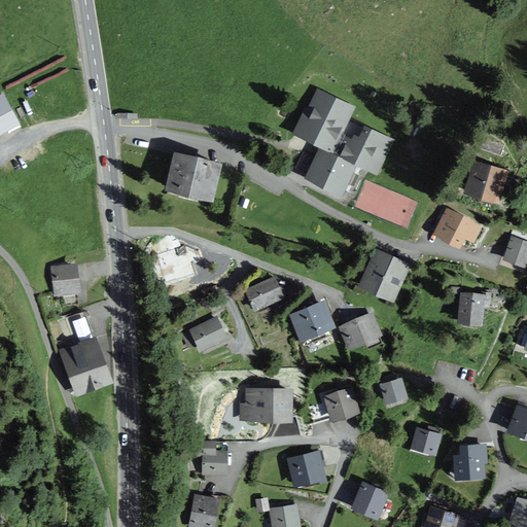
[(293,134),(319,146),(330,152),(353,107),(317,89),(293,134)]
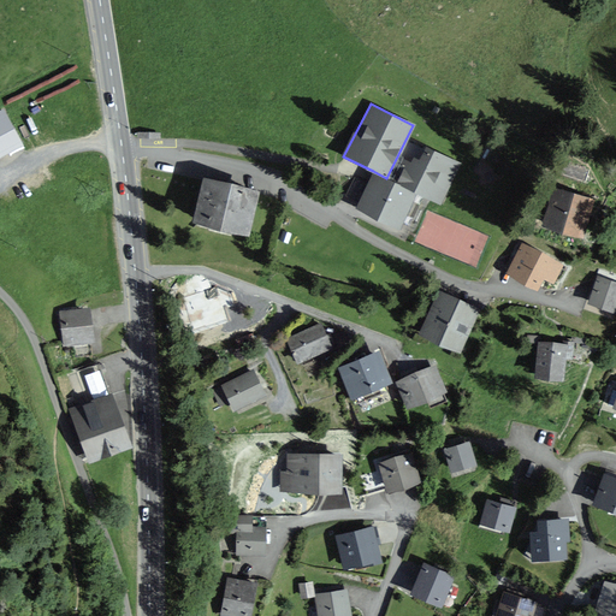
[(0,159),(23,148),(4,111),(0,112),(0,159)]
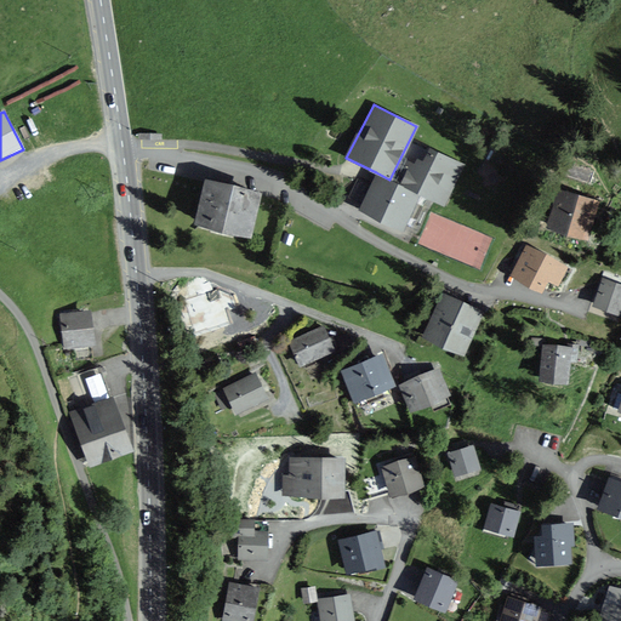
[(415,157),(405,175),(400,184),(422,195),(444,208),(466,165),(431,147),(423,160),(415,157)]
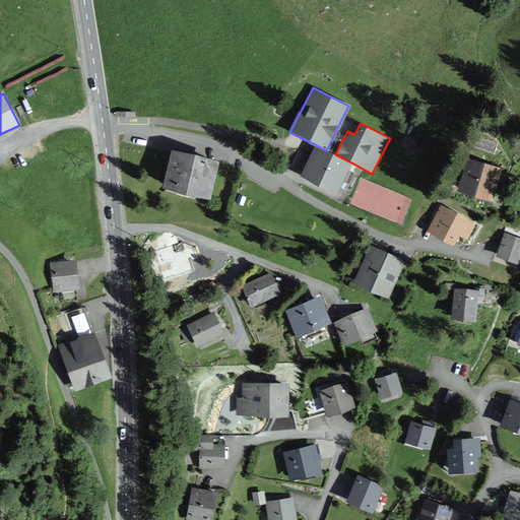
[(337,194),(353,164),(335,154),(326,150),(315,144),(300,175),(337,194)]
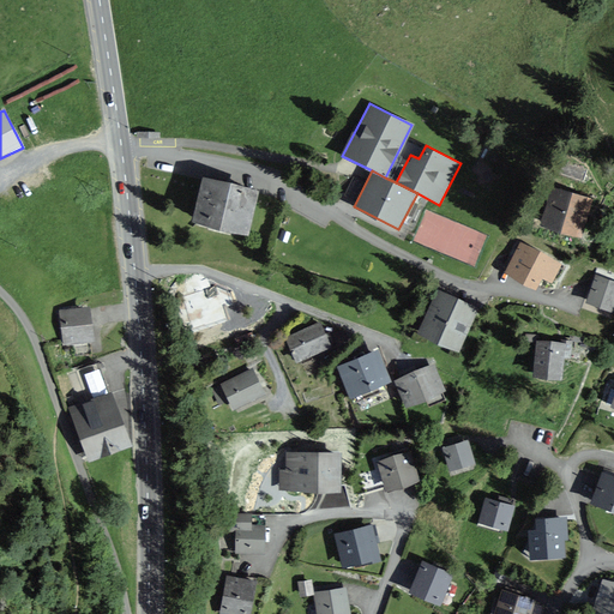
[(257,191),(203,178),(192,223),(246,236),(257,191)]
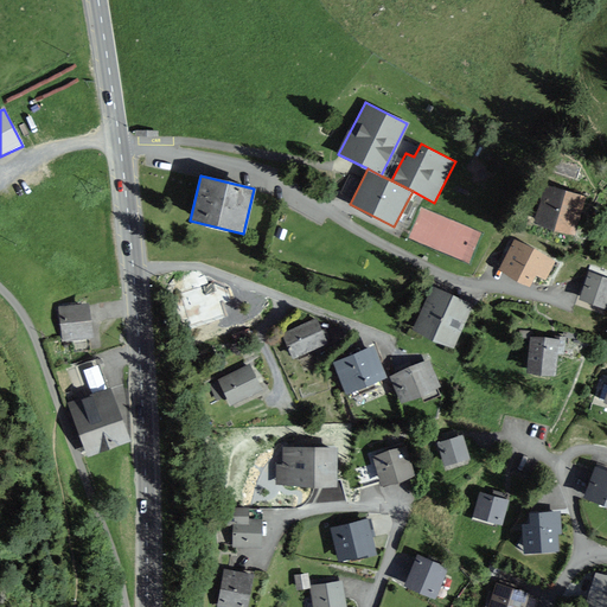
[(586,196),(544,185),(535,224),(575,235),(586,196)]
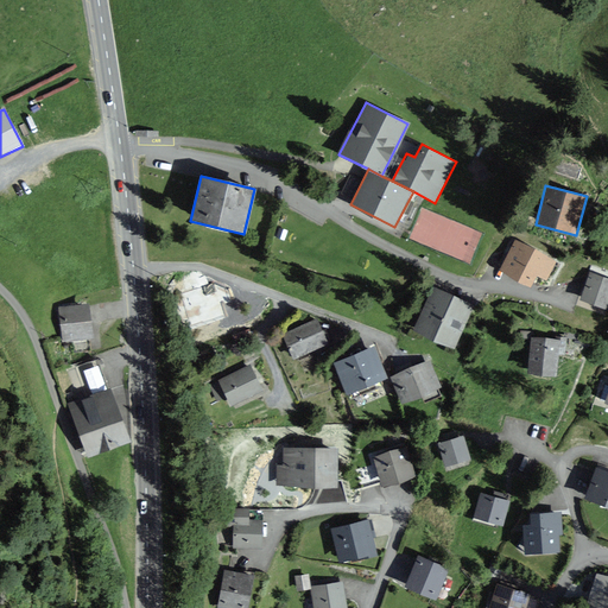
[(557,261),(515,241),(501,271),(533,286),(538,276),(548,280),(557,261)]
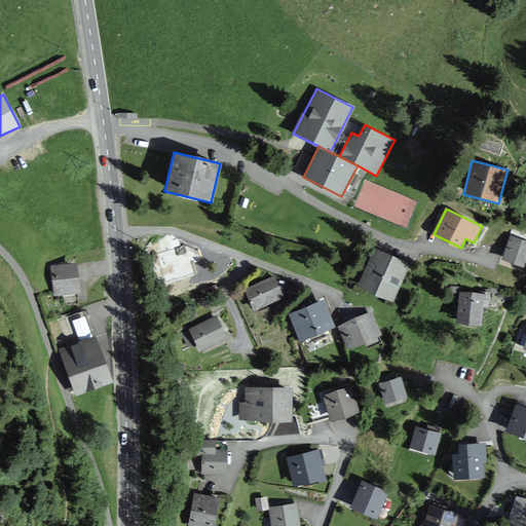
[(525,240),(511,236),(503,260),(525,267),(525,240)]
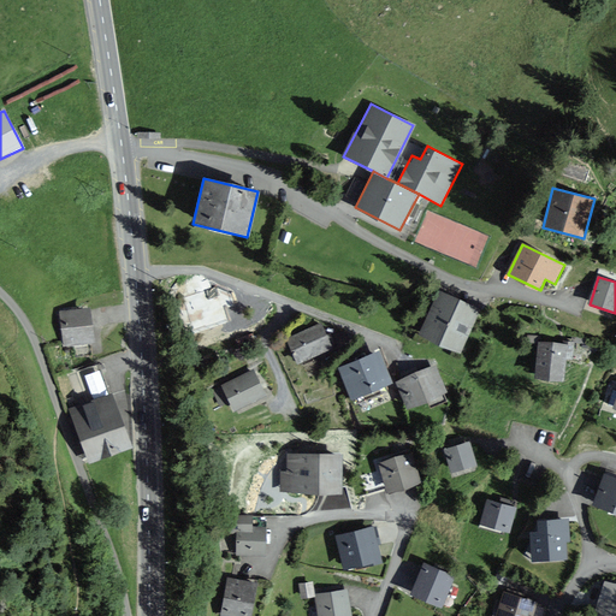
[(218,303),(207,279),(176,292),(185,317),(218,303)]
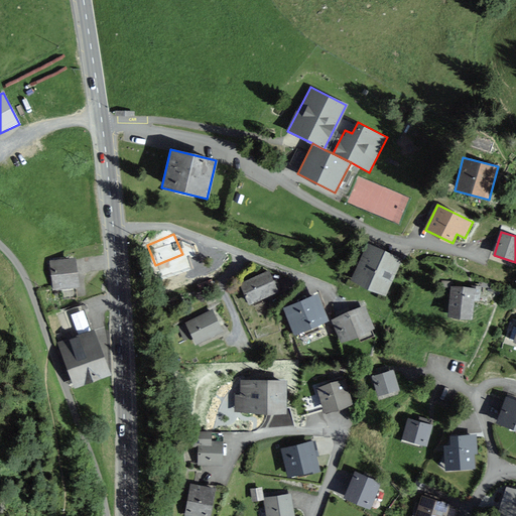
[(402,259),(368,244),(352,280),(386,295),(402,259)]
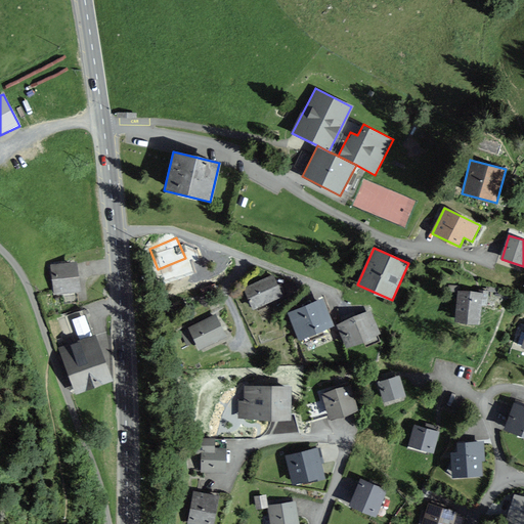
[(81,292),(77,262),(49,266),(53,296),(81,292)]
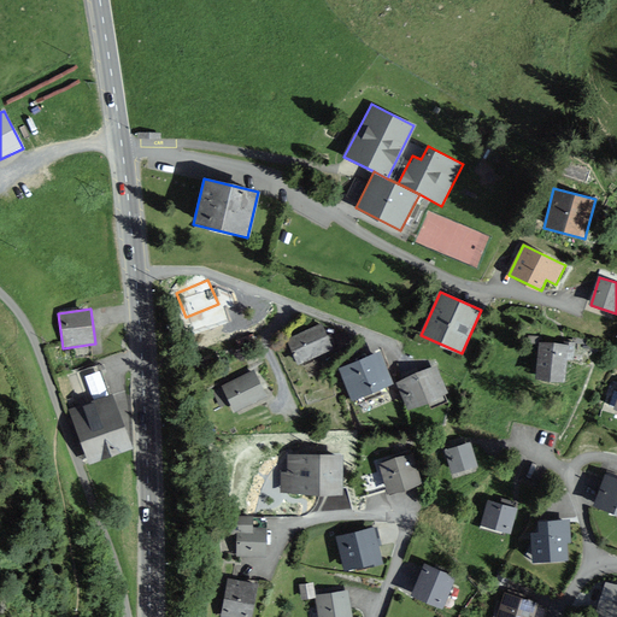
[(334,350),(322,324),(288,339),(300,365),(334,350)]
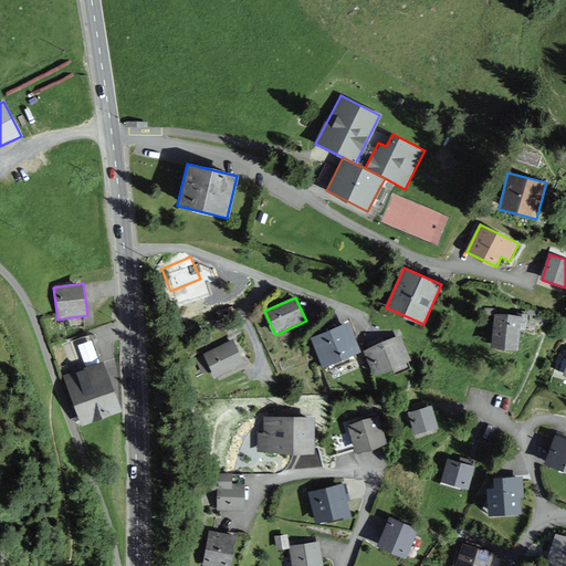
[(522,317),(495,315),(493,348),(519,350),(522,317)]
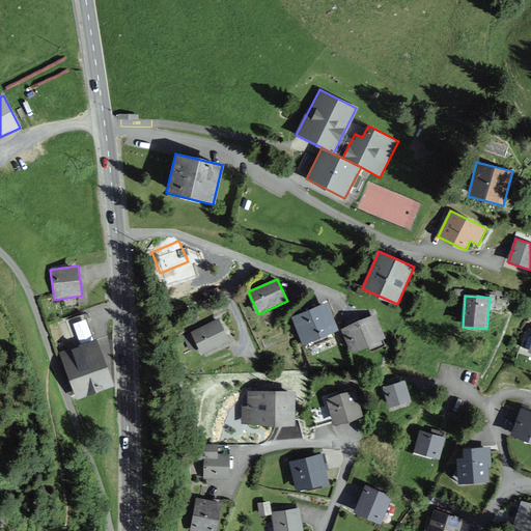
[(338,330),(327,303),(291,317),(303,344),(338,330)]
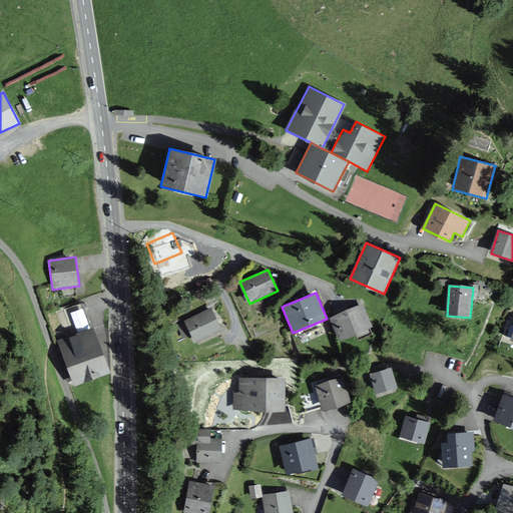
[(373,329),(363,306),(330,319),(340,343),(373,329)]
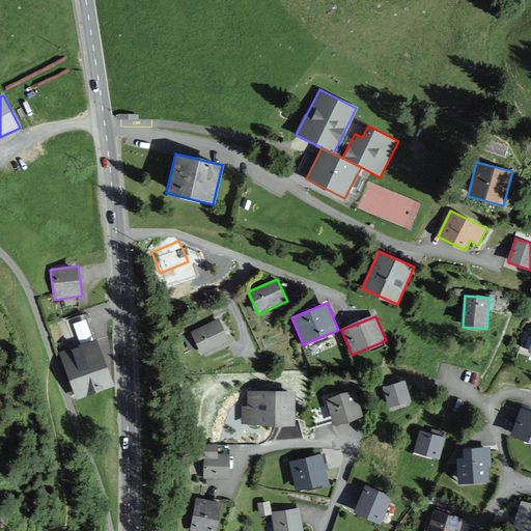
[(230,342),(219,319),(191,333),(202,355),(230,342)]
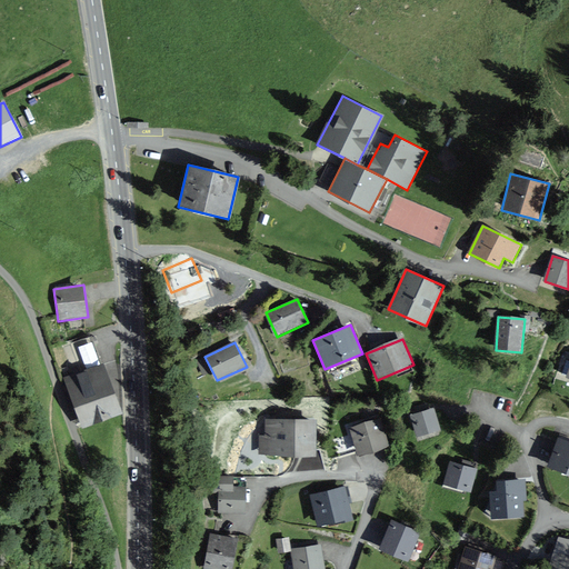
[(122,413),(103,363),(63,379),(81,429),(122,413)]
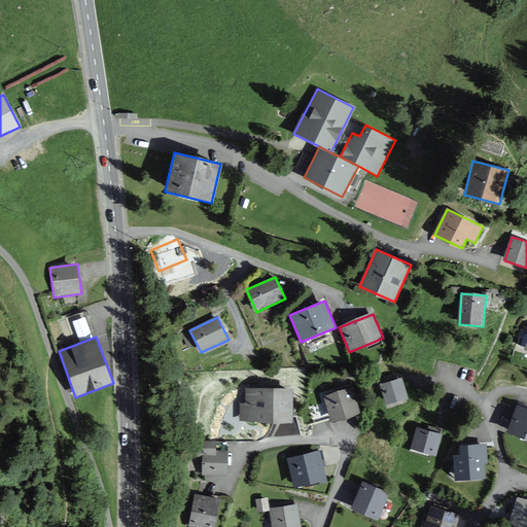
[(408,398),(401,378),(380,385),(386,406),(408,398)]
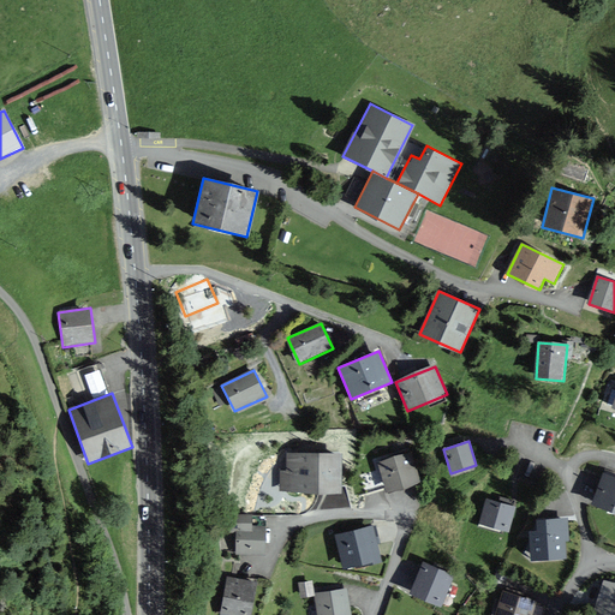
[(342,455),(287,453),(287,471),(279,471),(279,491),(340,494),(342,455)]
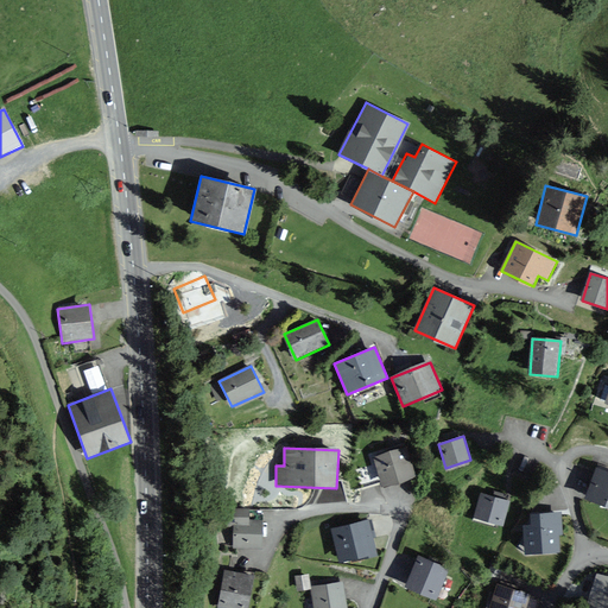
[(406,448),(373,458),(382,488),(417,477),(406,448)]
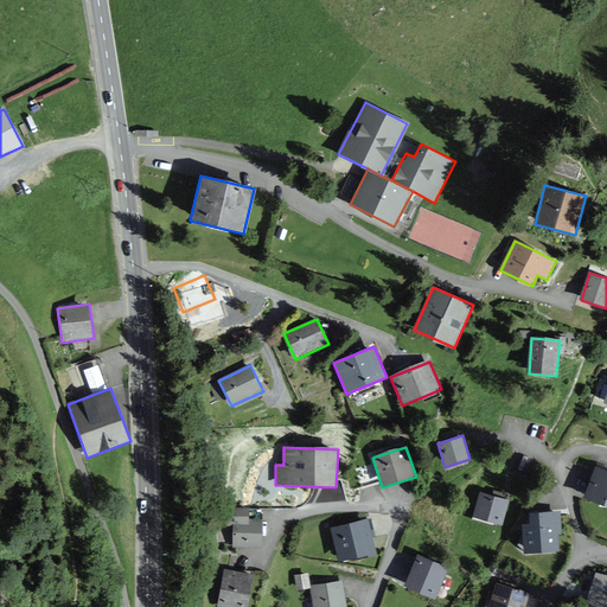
[(606,472),(596,468),(592,481),(586,498),(606,505),(606,472)]
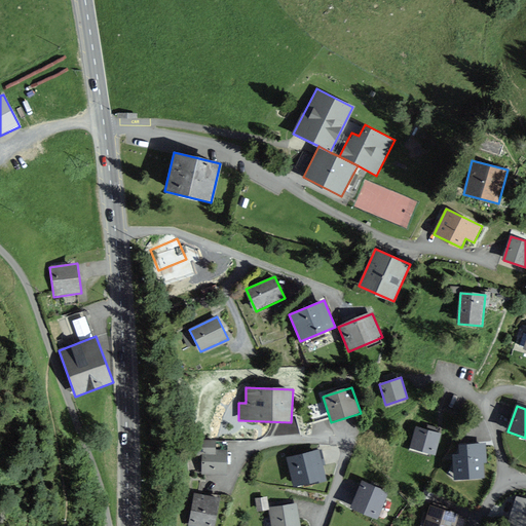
[(442,434),(416,426),(410,447),(436,454),(442,434)]
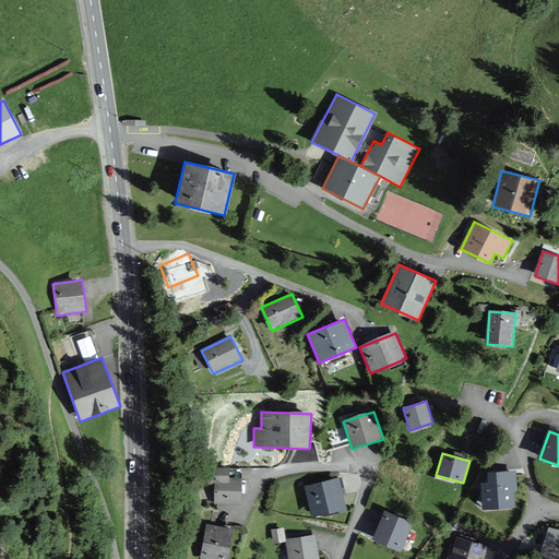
[(514,460),(491,461),(492,478),(514,478),(514,460)]
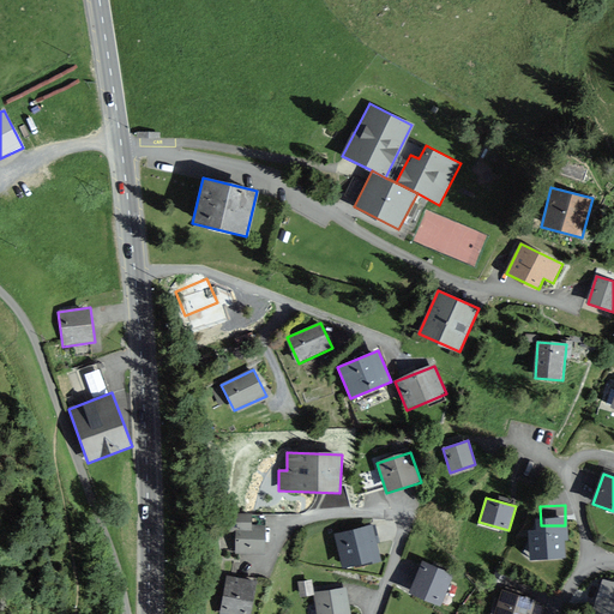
[(252,524),(252,515),(229,516),(230,534),(236,534),(238,555),(265,555),(265,524),(252,524)]
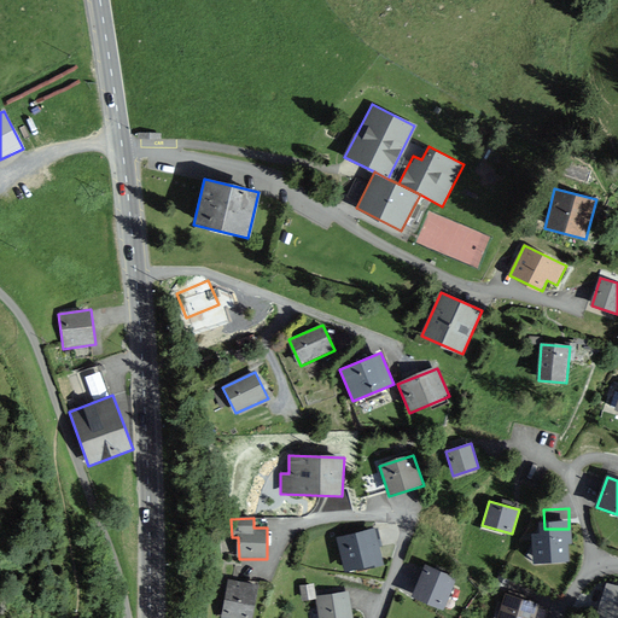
[(383,563),(374,529),(337,537),(345,572),(383,563)]
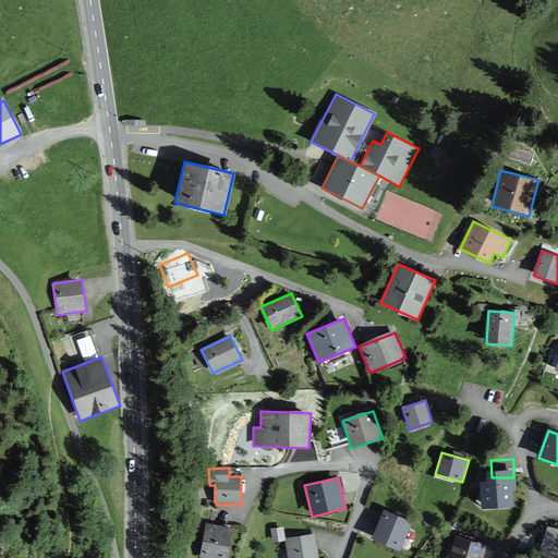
[(512,480),(482,482),(484,509),(513,507),(512,480)]
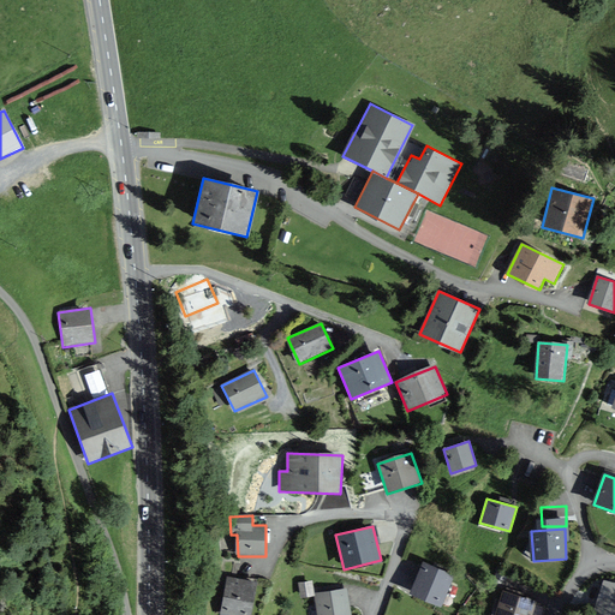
[(455,574),(423,561),(410,593),(442,607),(455,574)]
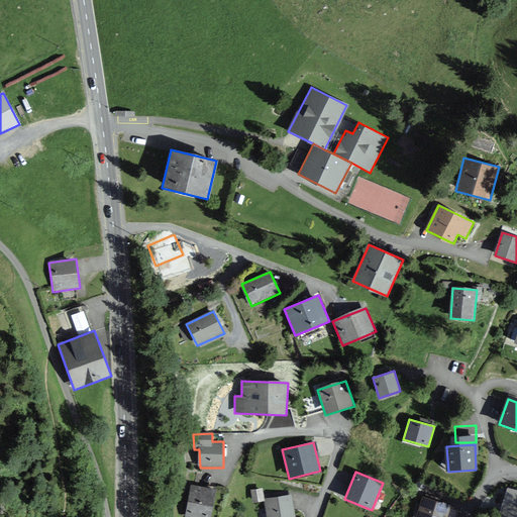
[(211,516),(216,490),(191,486),(187,506),(185,506),(183,516),(188,516),(211,516)]
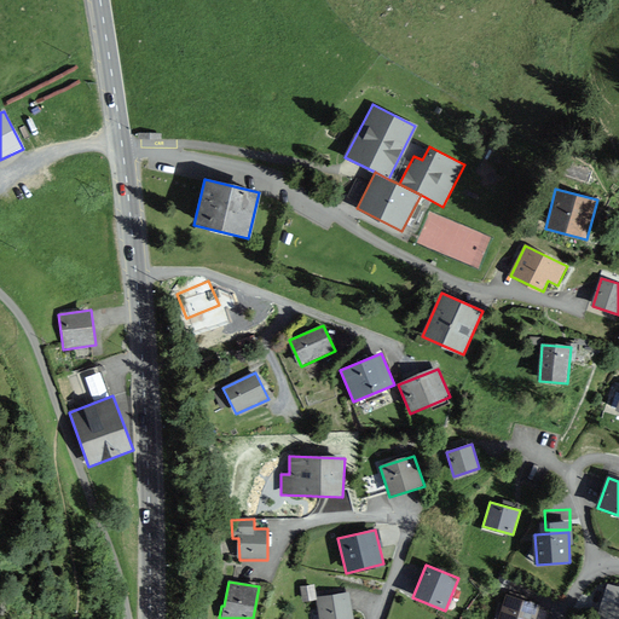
[(353,618),(350,593),(317,597),(314,584),(301,586),(304,603),(317,601),(319,618),(353,618)]
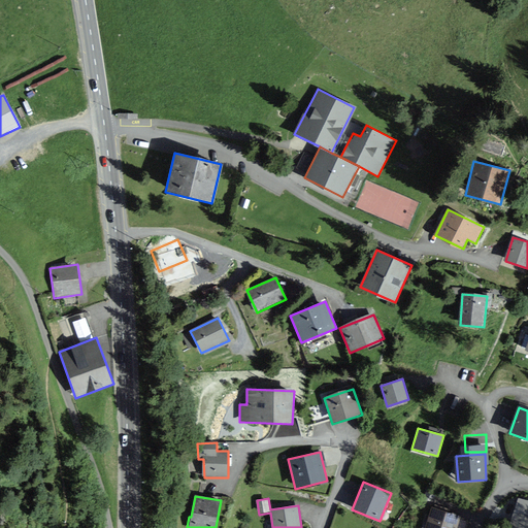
[(527,527),(527,501),(519,498),(510,525),(521,527),(527,527)]
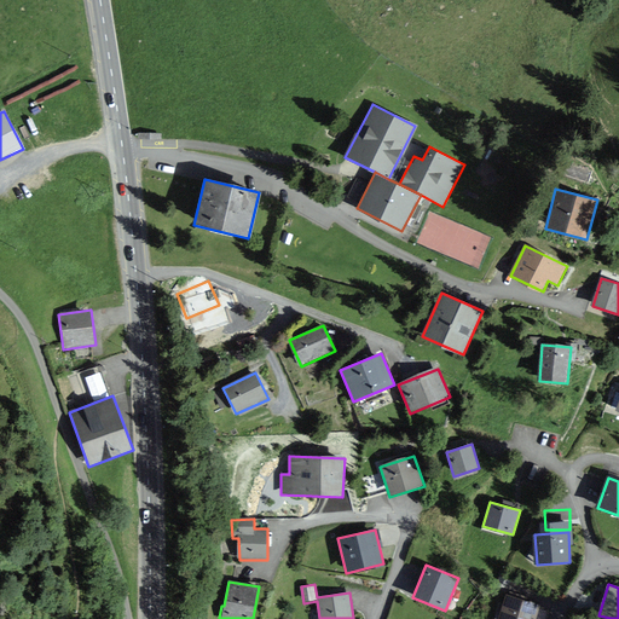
[(536,618),(541,605),(507,594),(498,618),(536,618)]
